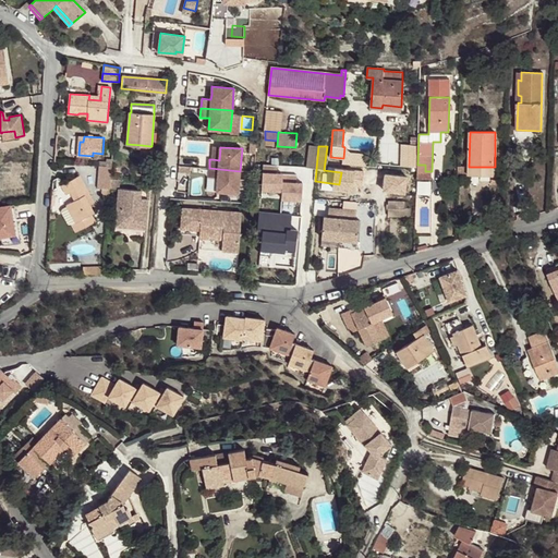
[(112,167),(98,166),(98,174),(111,174),(112,167)]
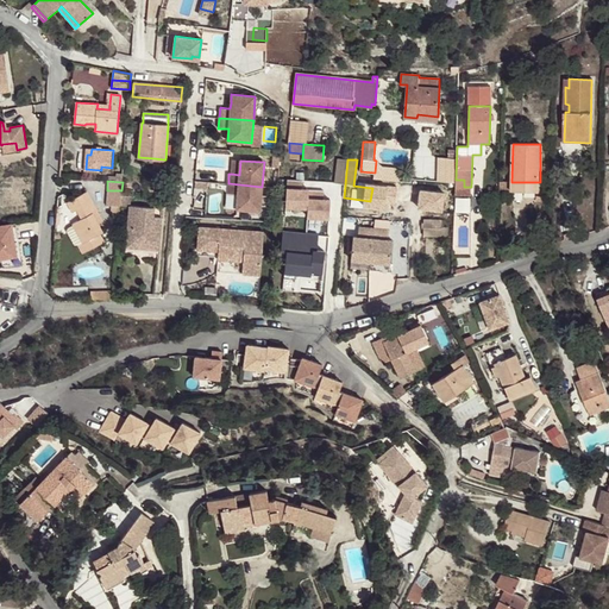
[(262,194),(262,187),(228,183),(227,194),(238,195),(237,209),(261,211),(261,202),(262,194)]
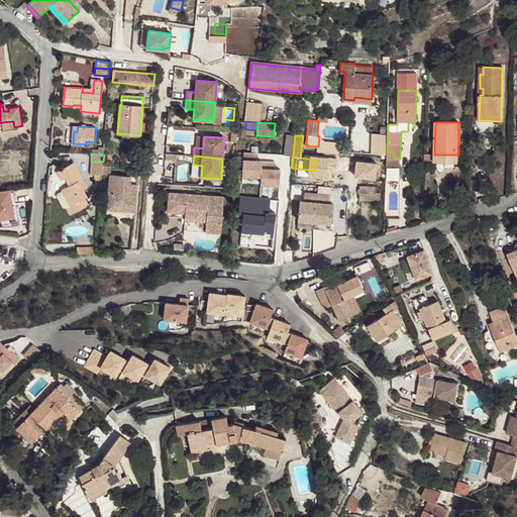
[(277,185),(279,168),(261,167),(261,159),(241,158),(239,176),(260,177),(259,183),(277,185)]
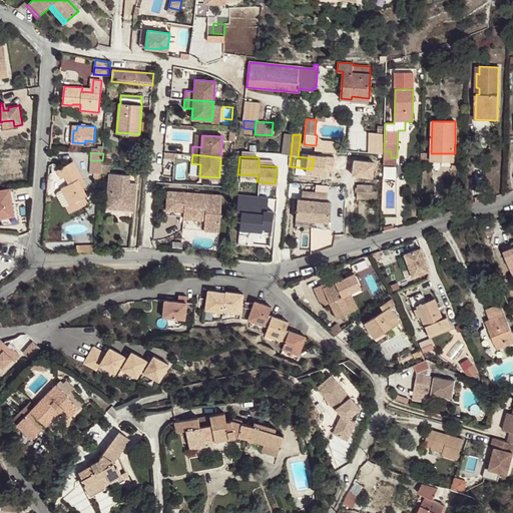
[(102,160),(90,160),(89,172),(93,173),(101,173),(102,160)]
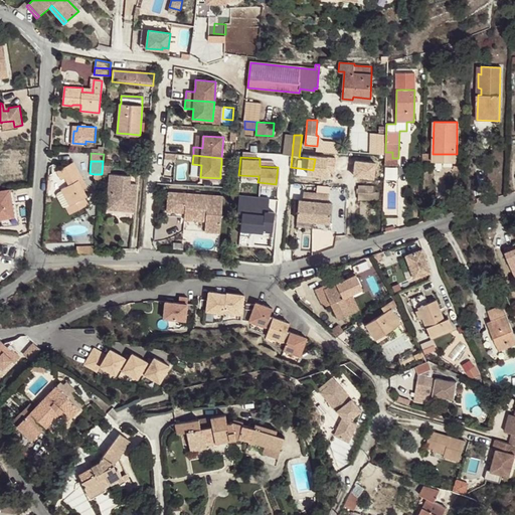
[(73,162),(56,171),(60,179),(64,178),(68,185),(61,189),(62,190),(57,192),(55,194),(62,207),(65,207),(69,214),(89,204),(84,197),(87,196),(79,183),(83,181),(73,162)]
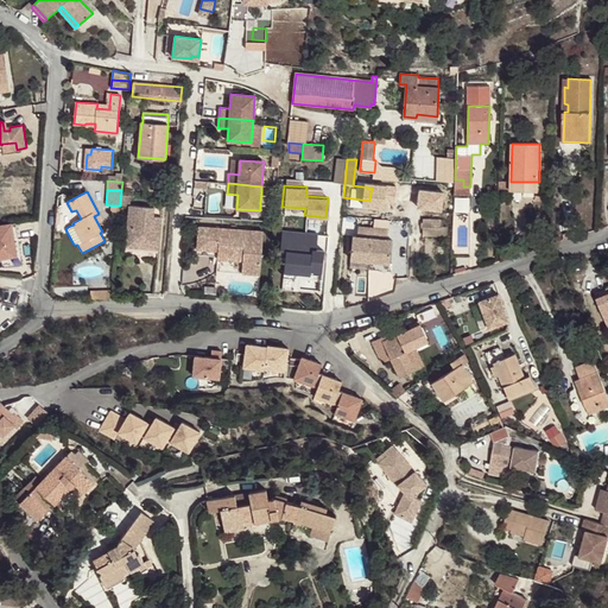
[(470,210),(470,196),(456,196),(456,210),(470,210)]
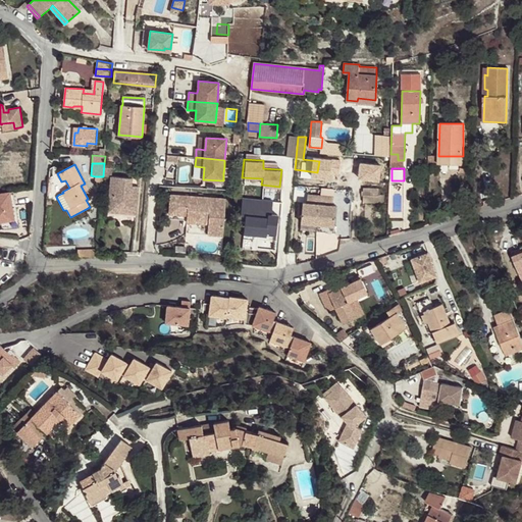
[(136,215),(139,187),(132,187),(133,178),(111,176),(108,212),(136,215)]
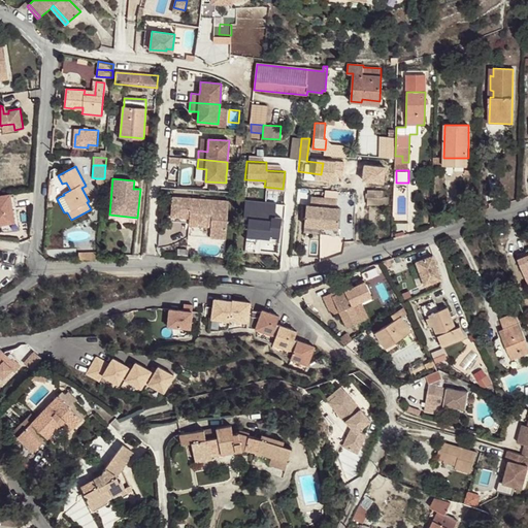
[(368,206),(383,206),(384,199),(386,198),(386,192),(384,192),(368,191),(368,206)]
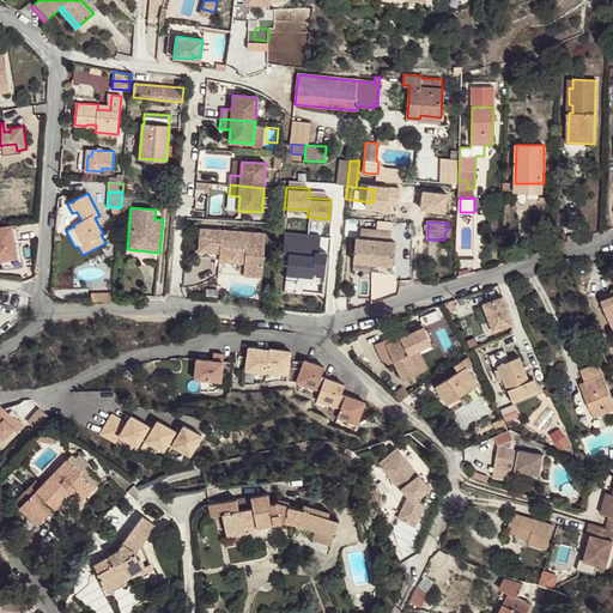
[(0,225),(0,260),(17,260),(14,224),(0,225)]
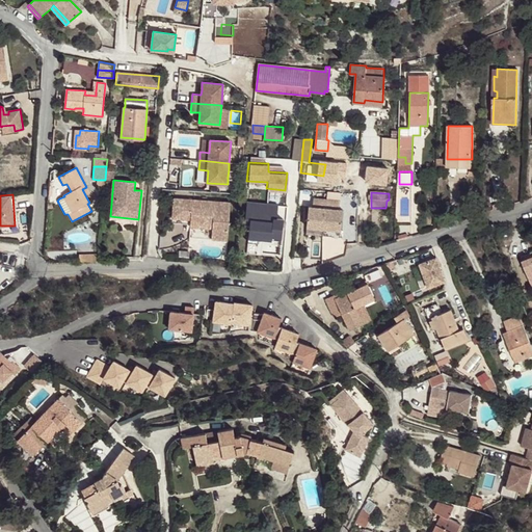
[(228,239),(230,202),(175,197),(173,217),(191,218),(190,221),(213,223),(213,227),(212,238),(228,239)]
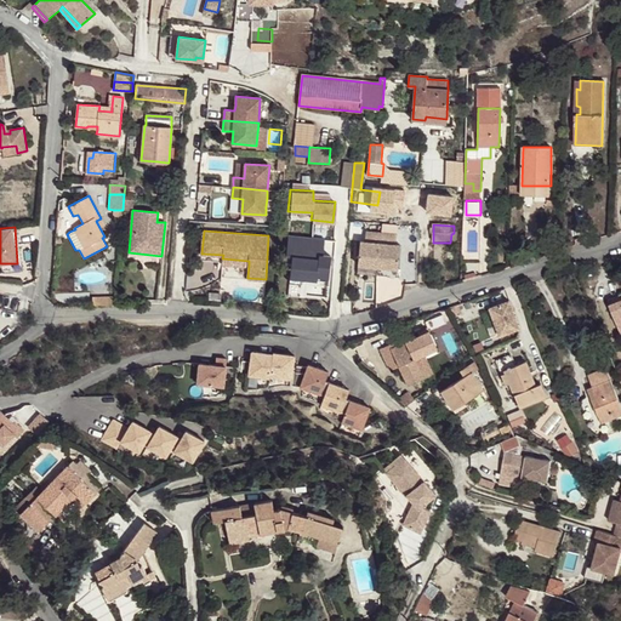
[(397,244),(397,233),(366,232),(365,241),(362,240),(359,265),(399,268),(402,244),(397,244)]
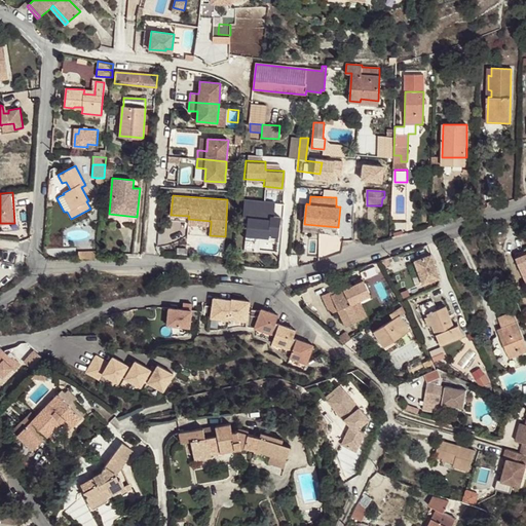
[(246,197),(241,234),(276,237),(278,216),(273,215),(275,200),(246,197)]
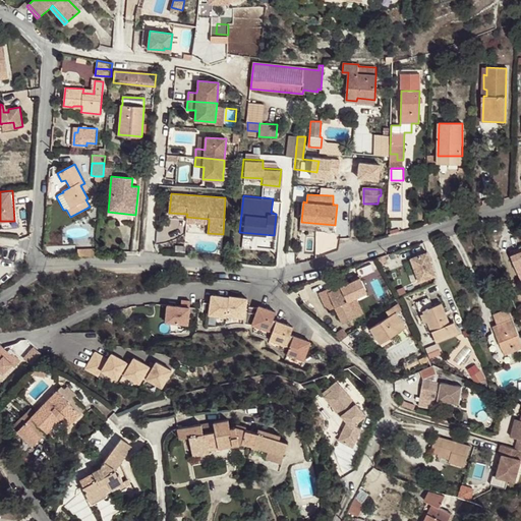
[(520,246),(511,251),(512,255),(520,251),(520,246)]
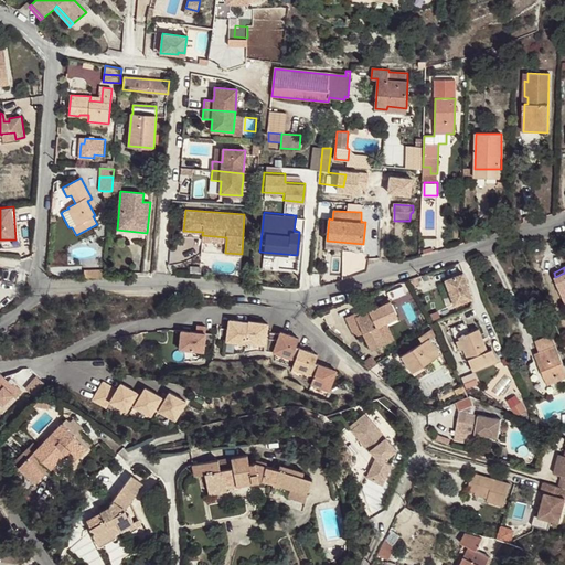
[(564,273),(555,277),(564,300),(564,299),(564,273)]
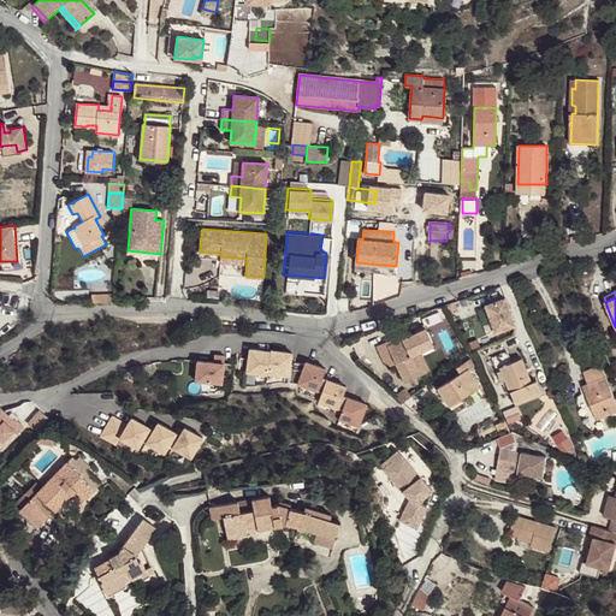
[(515,325),(507,300),(501,302),(499,300),(486,304),(496,332),(515,325)]
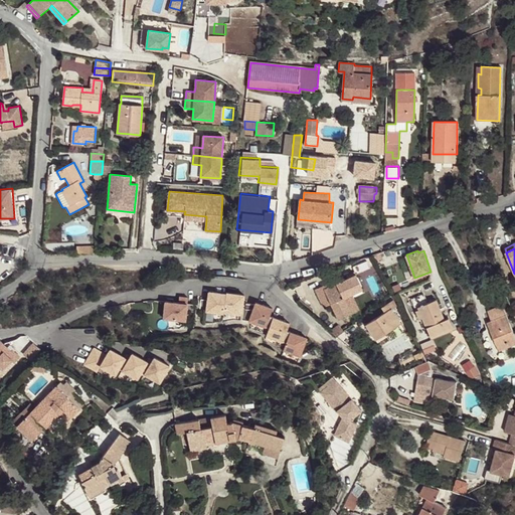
[(363,289),(356,274),(336,283),(325,289),(323,286),(315,290),(323,307),(331,304),(338,320),(352,314),(344,298),(363,289)]
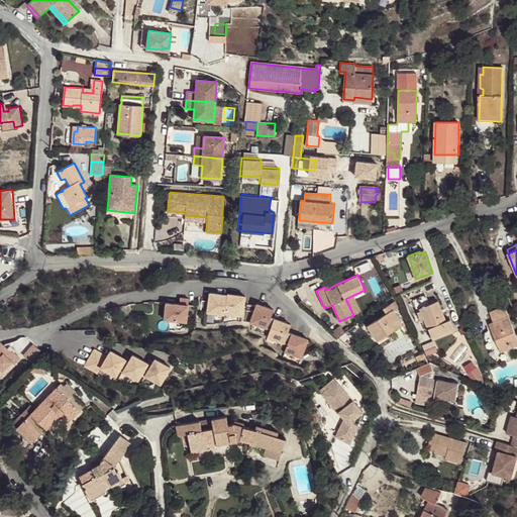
[(326,290),(337,284),(336,281),(324,287),(326,290)]
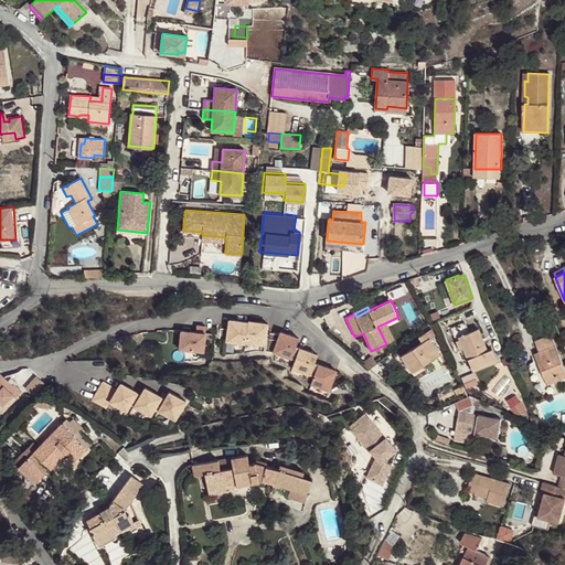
[(377,327),(386,344),(391,342),(384,330),(401,321),(398,317),(377,327)]
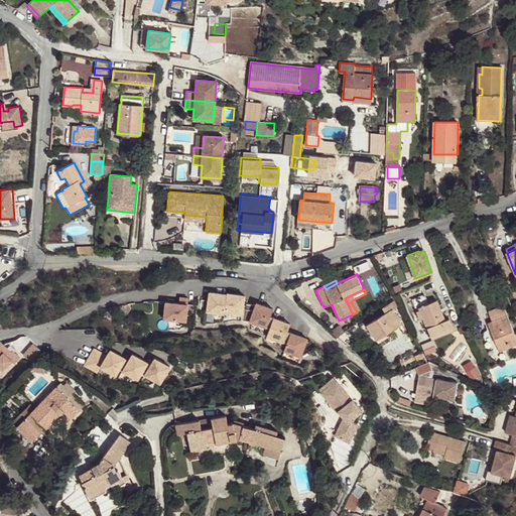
[(224,312),(227,293),(209,291),(208,300),(201,299),(200,310),(224,313),(224,312)]
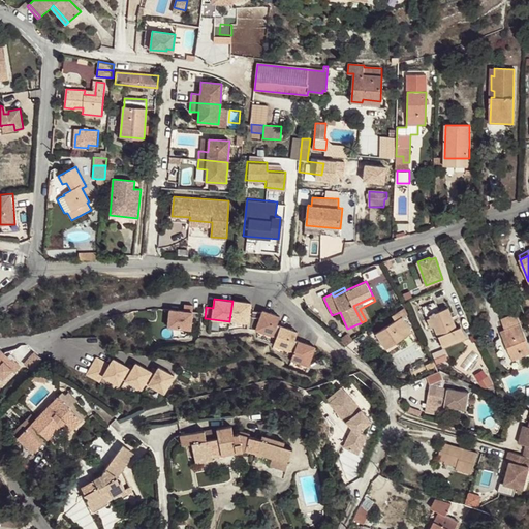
[(229,320),(248,323),(250,303),(232,300),(232,301),(229,320)]
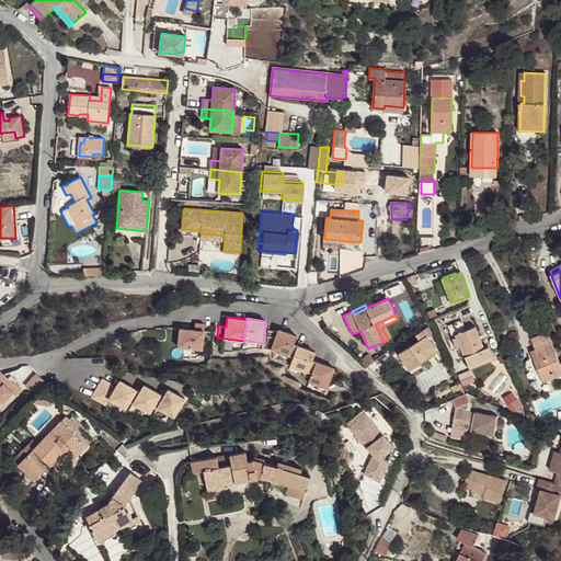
[(202,345),(205,320),(195,319),(195,325),(180,324),(178,343),(202,345)]
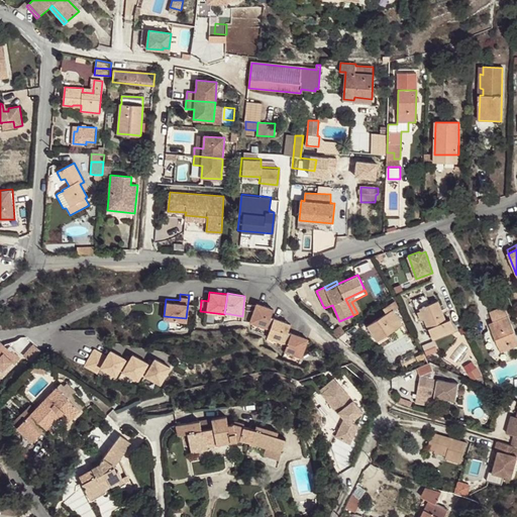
[(432,339),(454,330),(450,319),(445,321),(437,301),(429,304),(425,295),(412,301),(416,313),(418,312),(421,311),(424,319),(432,339)]
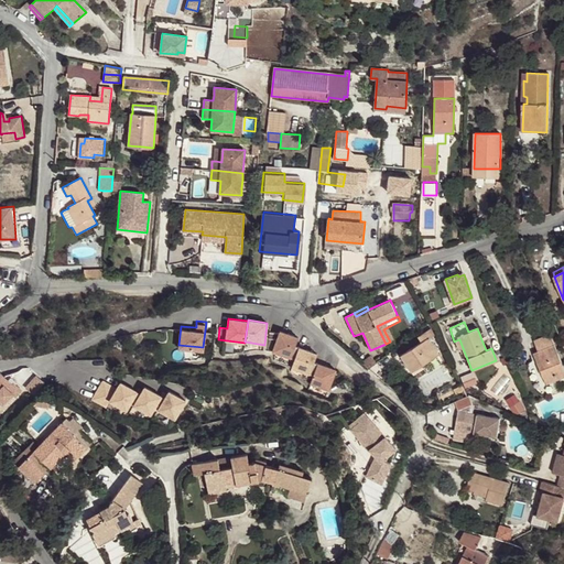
[(422,343),(400,356),(411,372),(411,371),(421,366),(440,354),(430,338),(435,334),(431,328),(418,336),(422,343)]
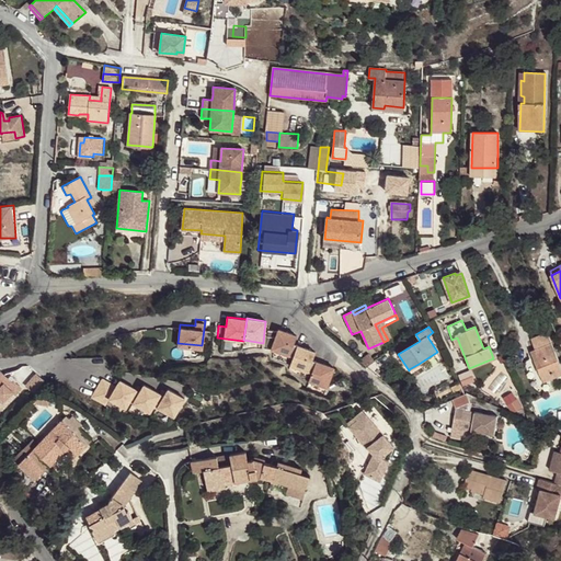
[(327,389),(334,367),(312,359),(316,352),(294,344),(297,335),(278,329),(277,331),(267,330),(265,348),(271,350),(293,357),(289,366),(311,374),(308,382),(327,389)]
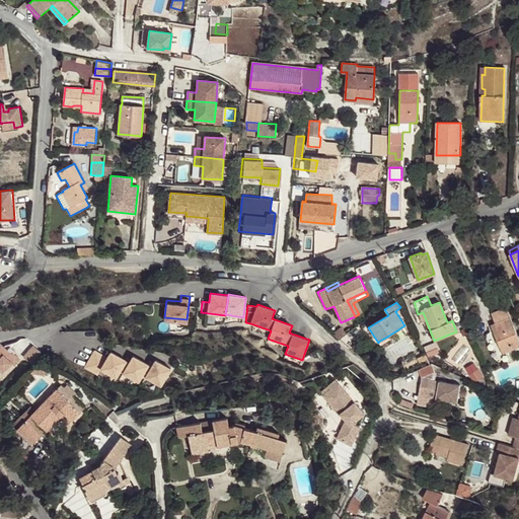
[(492,324),(504,354),(518,348),(518,340),(510,317),(505,319),(501,309),(492,313),(496,322),(492,324)]
